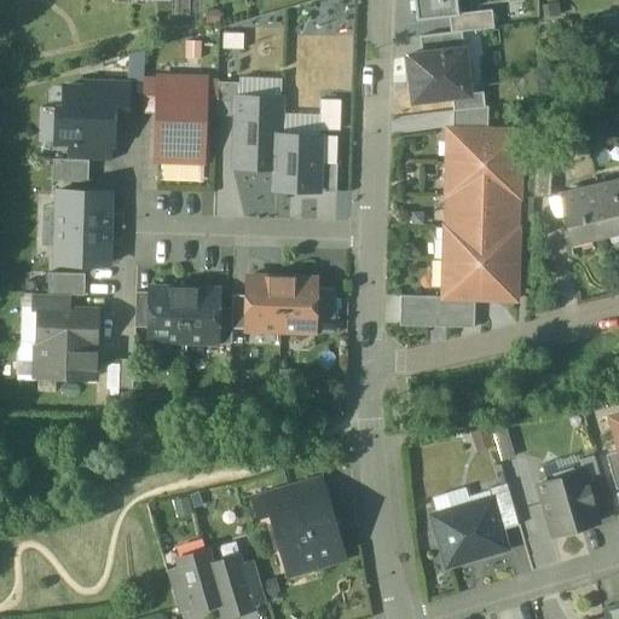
[(457,0),(415,0),(417,19),(450,16),(460,15),(460,13),(457,0)]
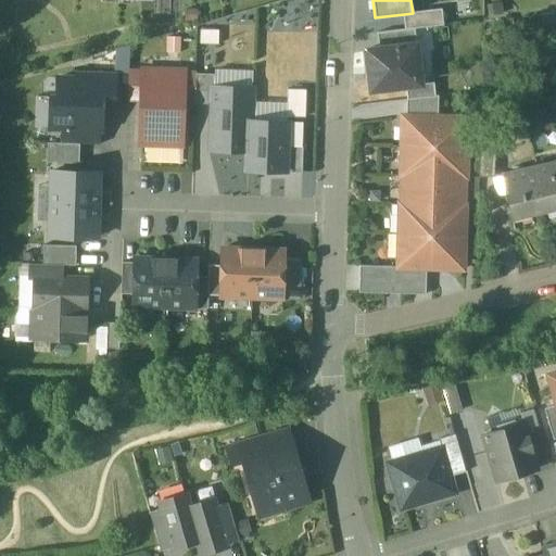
[(442,9),(413,12),(413,13),(404,14),(405,29),(416,28),(444,25),(442,9)]
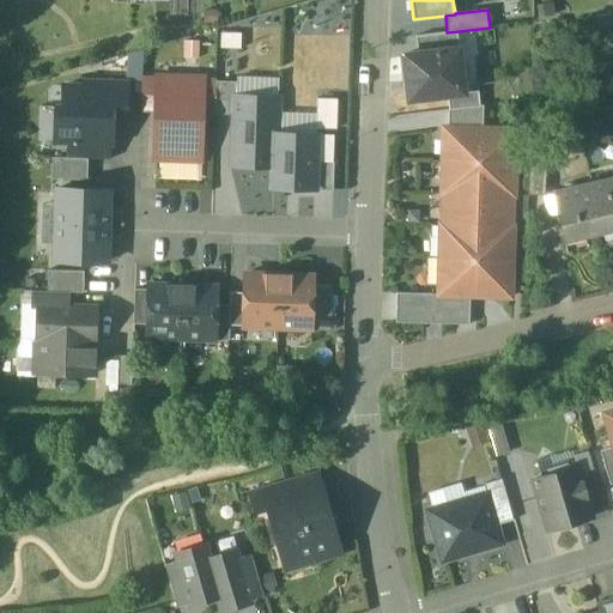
[(447,32),(417,36),(419,53),(460,48),(459,31),(447,32)]
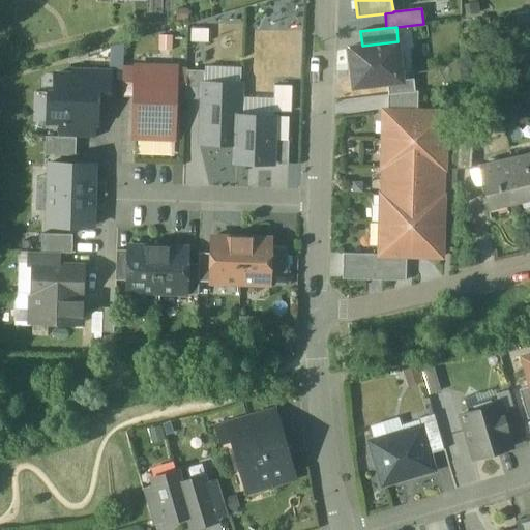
[(362,46),(350,48),(354,86),(403,81),(398,41),(362,46)]
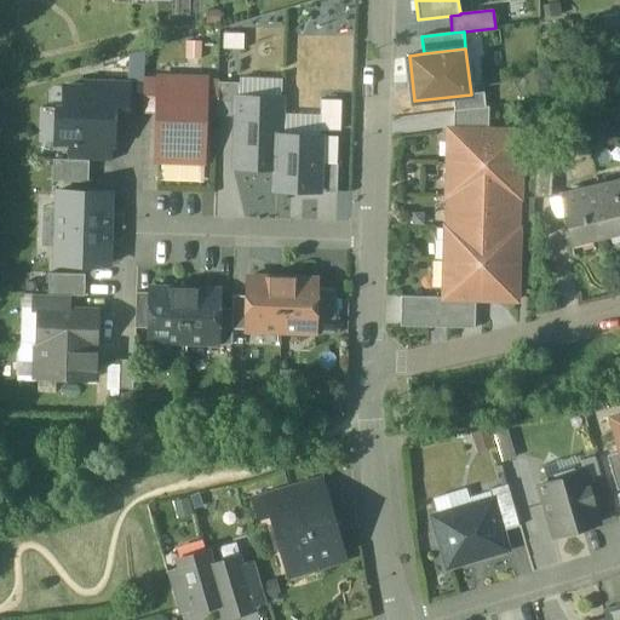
[(130,51),(131,76),(147,76),(145,51),(130,51)]
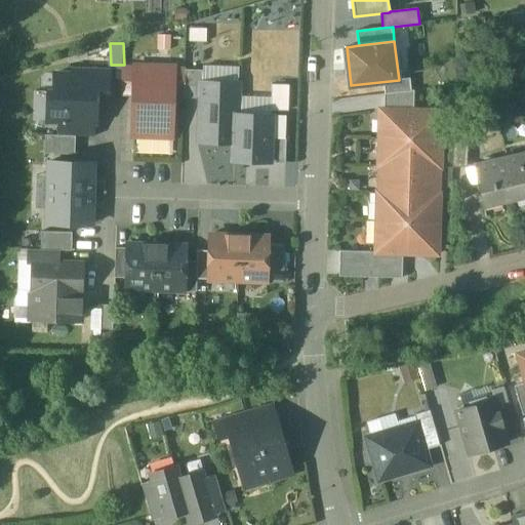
[(136,68),(122,67),(121,93),(135,94),(136,68)]
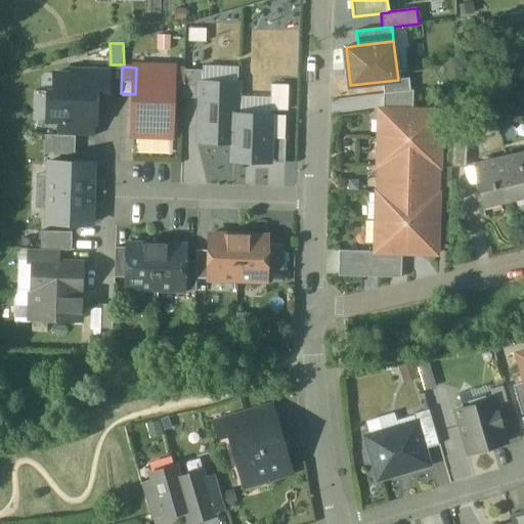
[(185,69),(136,68),(135,94),(134,123),(135,123),(134,137),(170,138),(171,124),(172,95),(184,95),(185,69)]
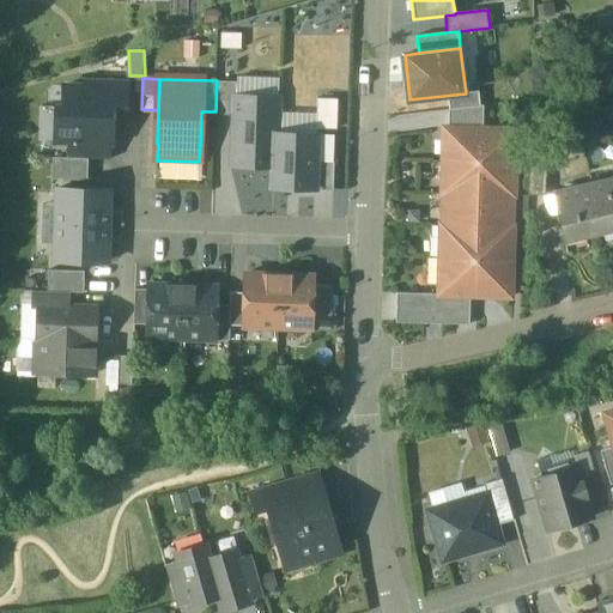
[(235,82),(217,80),(216,111),(235,111),(235,92),(235,82)]
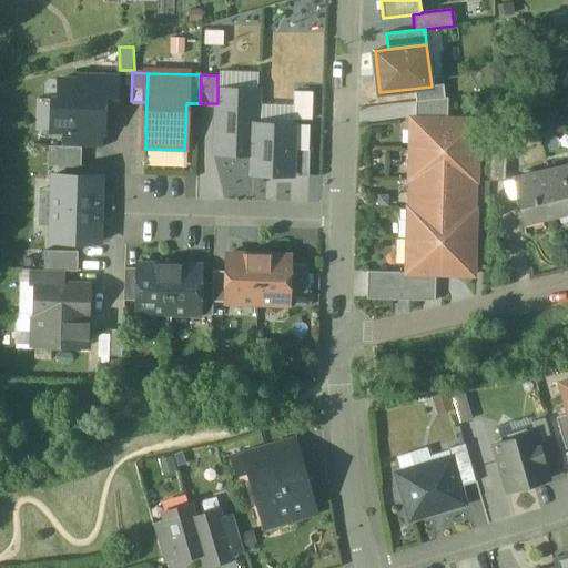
[(62,77),(61,104),(103,105),(120,105),(121,78),(62,77)]
